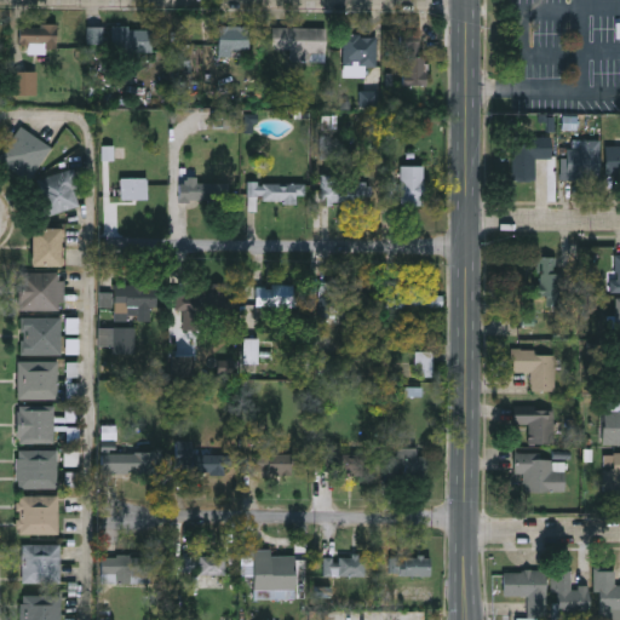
[(56,47),(21,47),(21,23),(56,23),(56,47)]
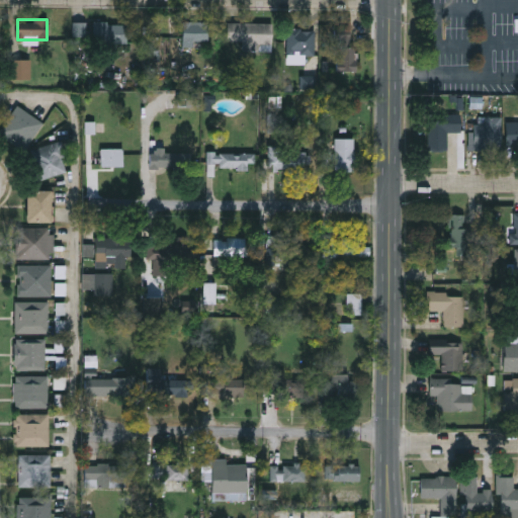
[(192,41),(192,48),(181,48),(181,21),(208,21),(208,41),(192,41)]
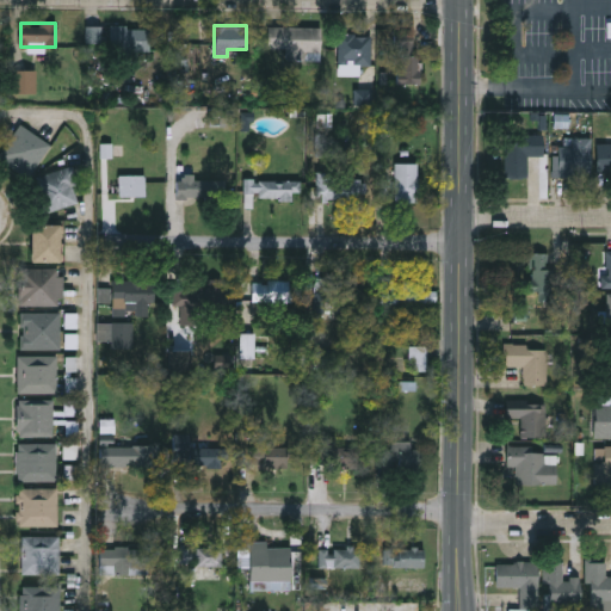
[(148,51),(109,51),(109,28),(148,28),(148,51)]
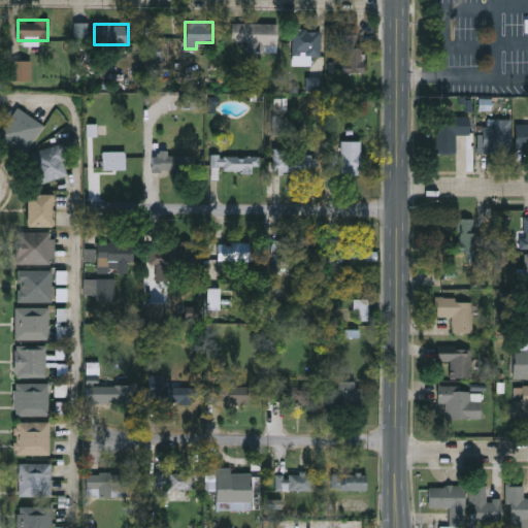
[(276,52),(245,52),(245,42),(231,42),(231,24),(277,24),(276,52)]
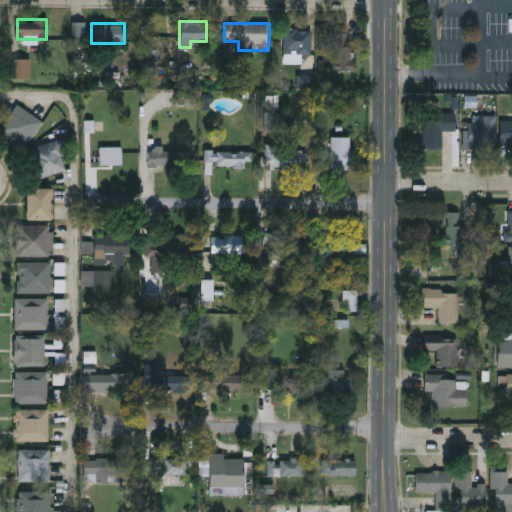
[(283,55),(284,29),(310,29),(310,56),(283,55)]
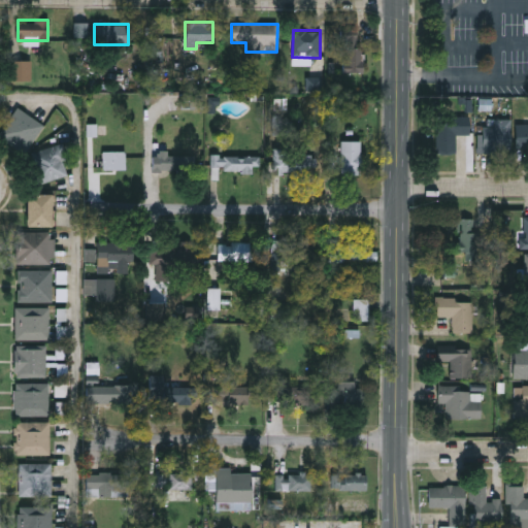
[(357,48),(363,48),(363,73),(342,73),(342,31),(357,30),(357,48)]
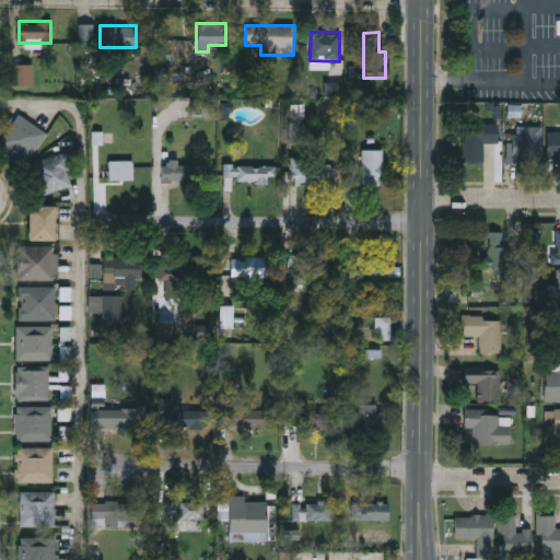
[(32,65),(32,85),(12,85),(12,65),(32,65)]
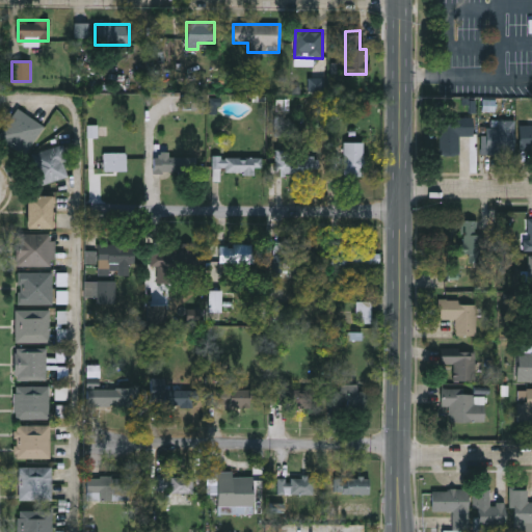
[(44,127),(24,154),(0,136),(0,132),(18,108),(44,127)]
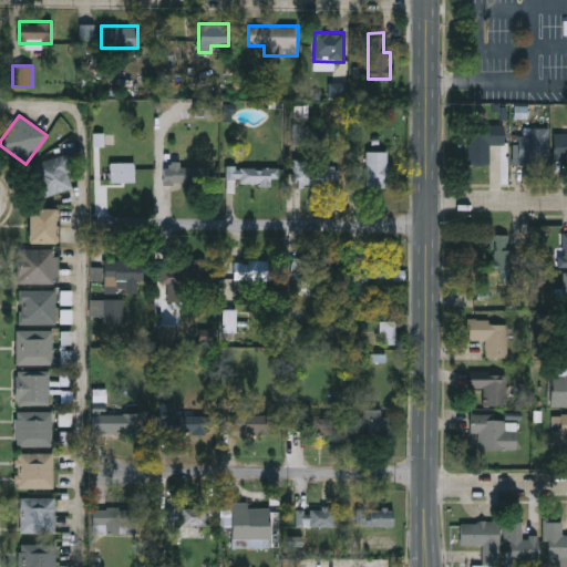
[(505,126),(504,147),(490,147),(490,167),(472,167),(472,126),(505,126)]
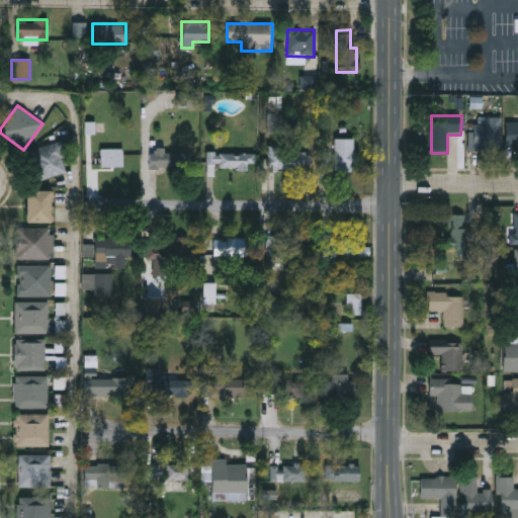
[(501,119),(501,151),(470,151),(469,126),(485,125),(485,119),(501,119)]
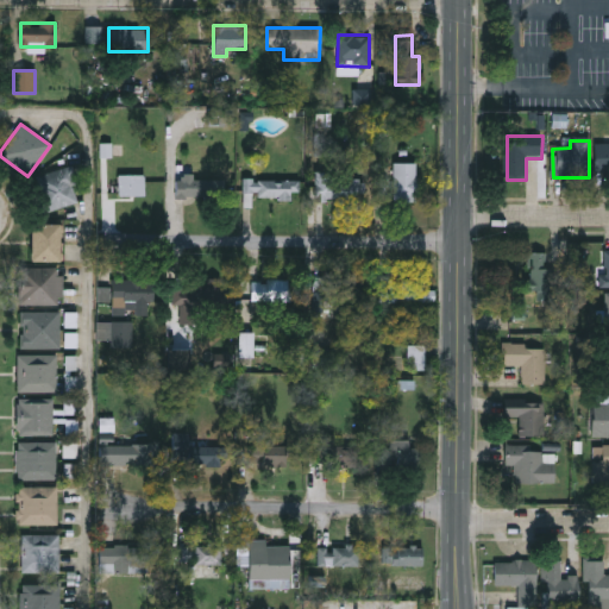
[(608,175),(596,175),(596,145),(608,145),(608,175)]
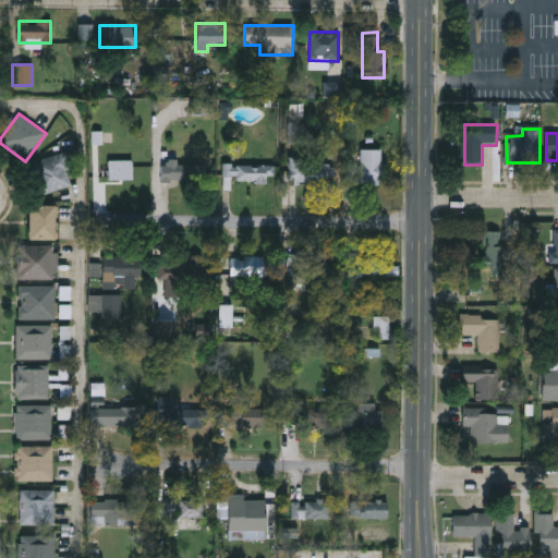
[(359,184),(359,178),(349,178),(349,165),(360,165),(360,149),(380,149),(380,184),(359,184)]
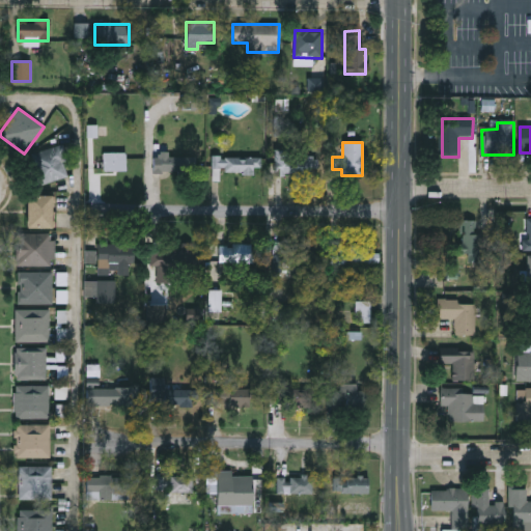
[(39,185),(29,155),(61,145),(71,175),(39,185)]
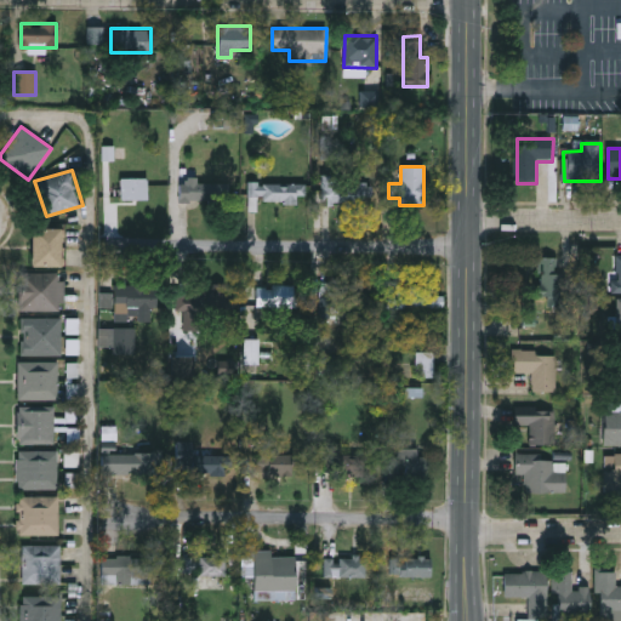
[(120,200),(120,178),(147,178),(147,200),(120,200)]
